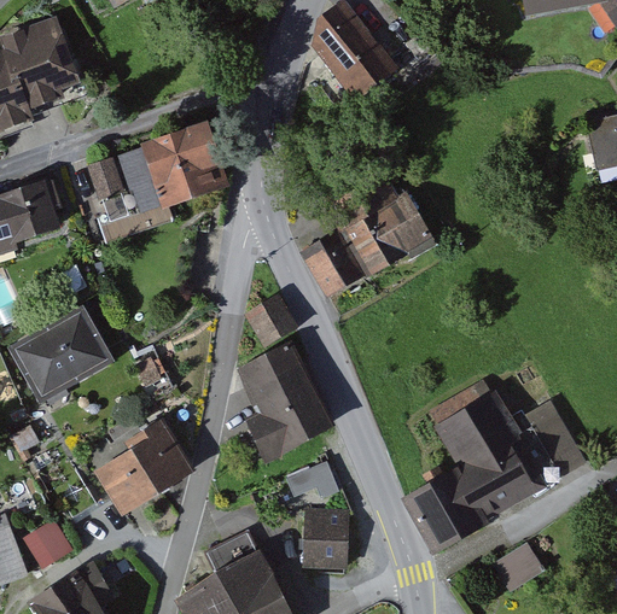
[(521,0),(523,16),(601,3),(600,0),(521,0)]
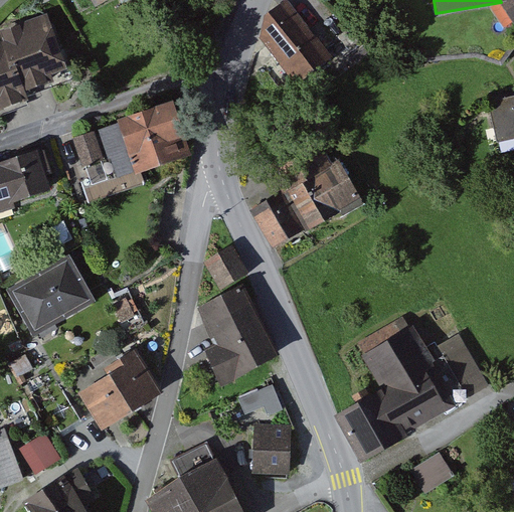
[(513,21),(513,0),(500,0),(501,2),(513,21)]
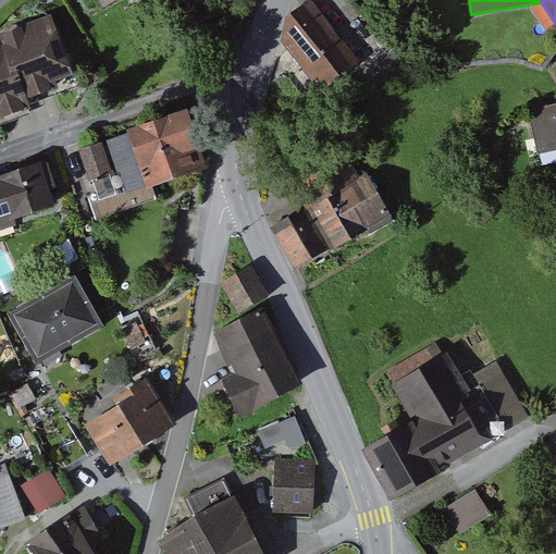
[(323,95),(361,65),(312,1),(288,20),(283,42),(323,95)]
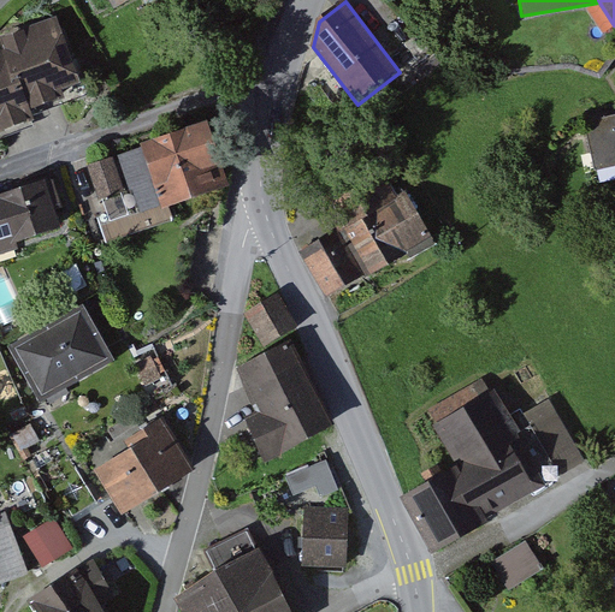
[(0,36),(4,49),(0,51),(0,125),(30,116),(27,102),(81,87),(59,18),(0,36)]
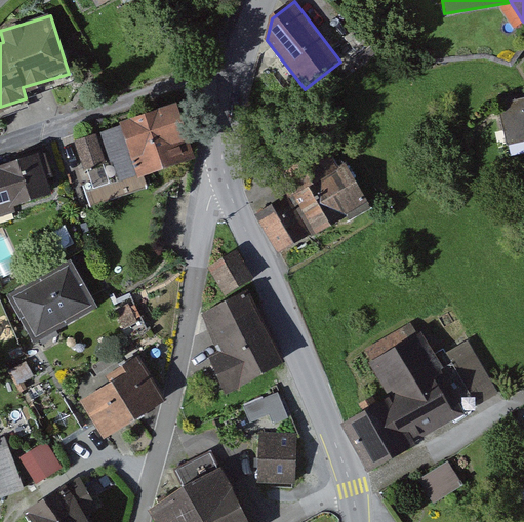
[(523,97),(499,104),(508,145),(523,141),(523,97)]
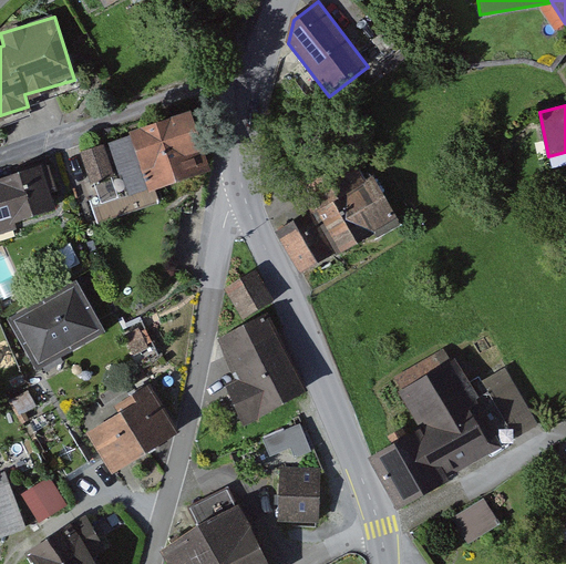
[(186,113),(124,134),(145,193),(207,171),(186,113)]
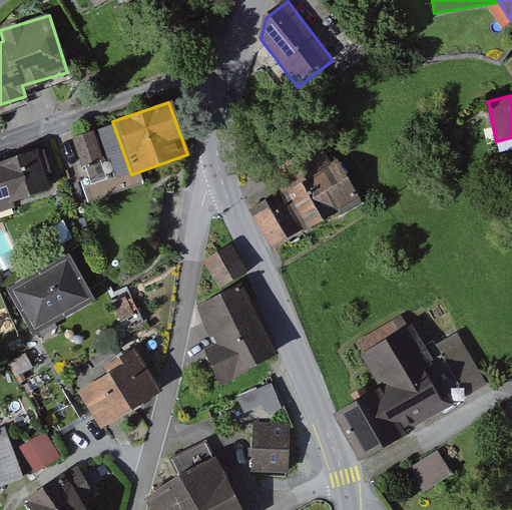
[(105,157),(96,132),(73,140),(81,165),(105,157)]
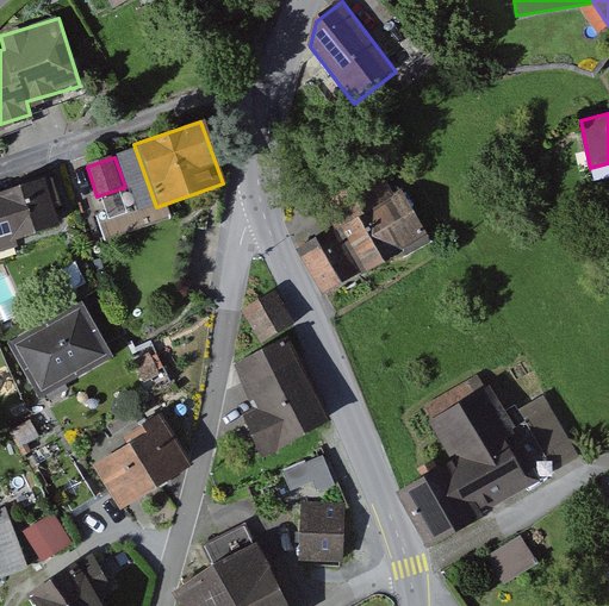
[(334,229),(360,272),(424,233),(399,192),(395,195),(383,175),(323,210),(334,229)]
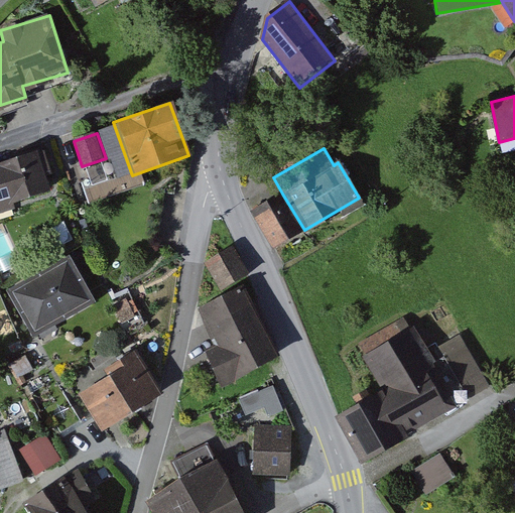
[(0,211),(50,195),(35,150),(0,161),(0,211)]
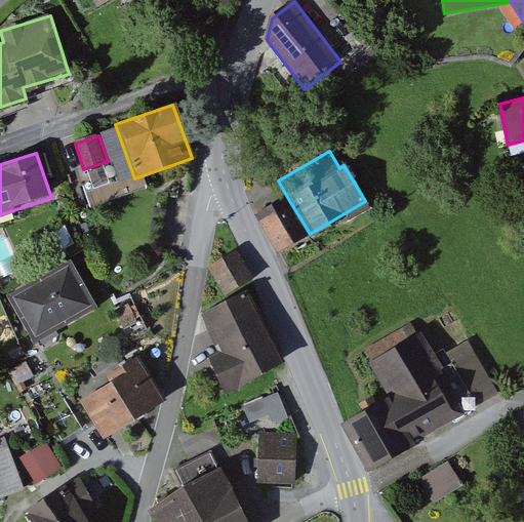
[(258,213),(281,250),(310,234),(287,197),(258,213)]
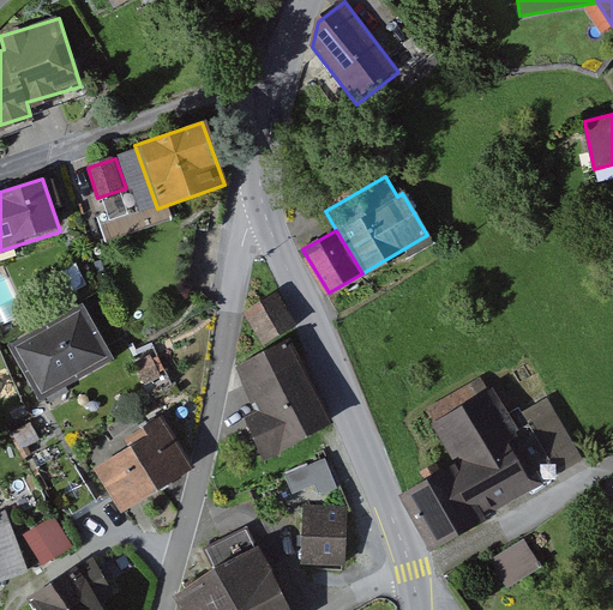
[(250,310),(265,342),(290,328),(275,299),(250,310)]
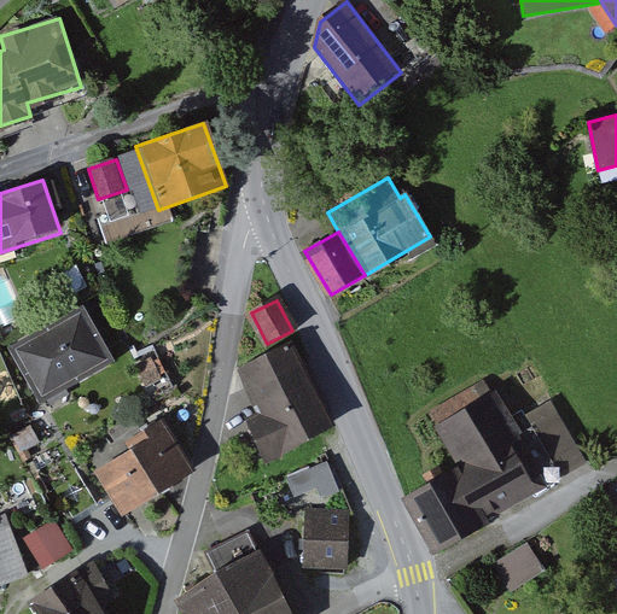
[(81,307),(6,349),(36,403),(111,361),(81,307)]
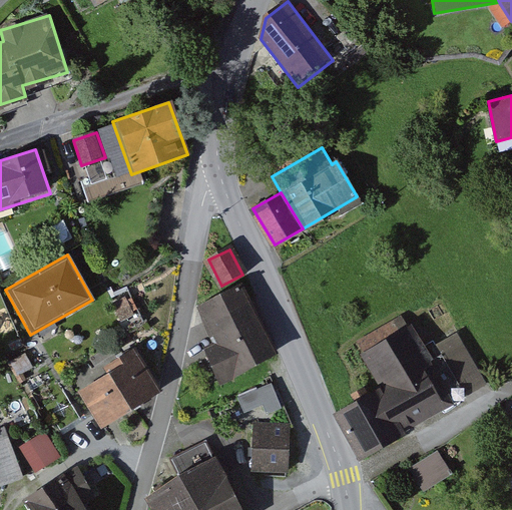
[(223,379),(276,352),(240,285),(200,306),(219,342),(207,348),(223,379)]
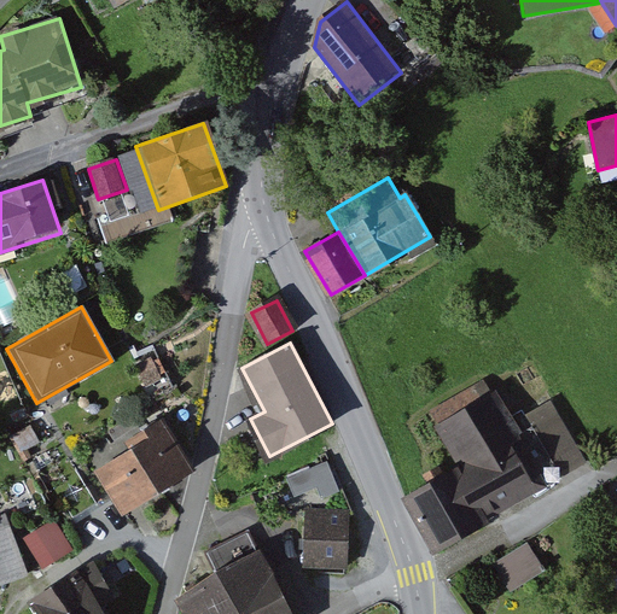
[(403,497),(434,548),(536,489),(481,395),(434,422),(458,466),(403,497)]
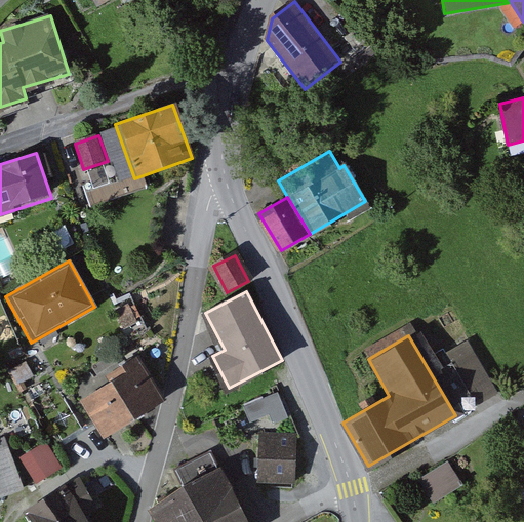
[(76,396),(103,439),(162,401),(135,359),(76,396)]
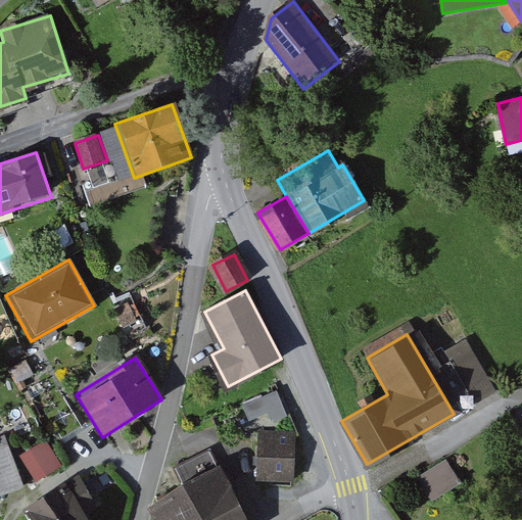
[(271,421),(286,415),(275,390),(241,405),(248,420),(267,412),(271,421)]
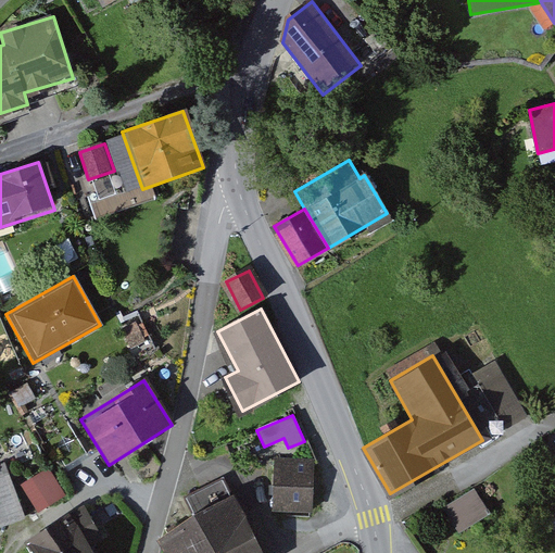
[(275,455),(274,514),(313,515),(314,456),(275,455)]
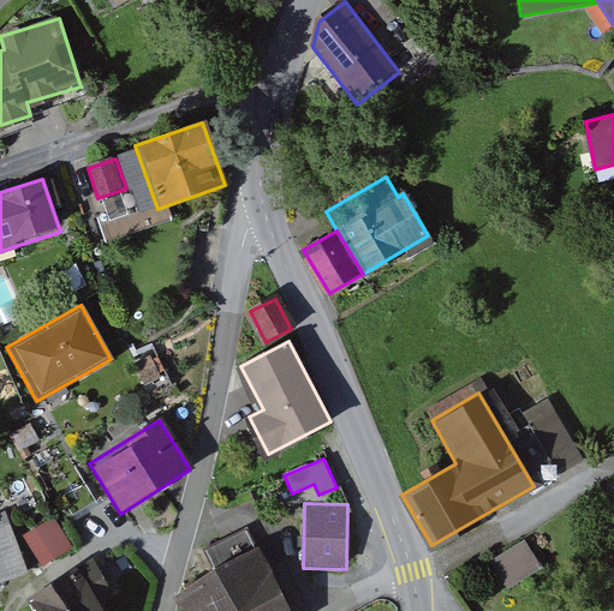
[(55,522),(22,540),(37,568),(71,549),(55,522)]
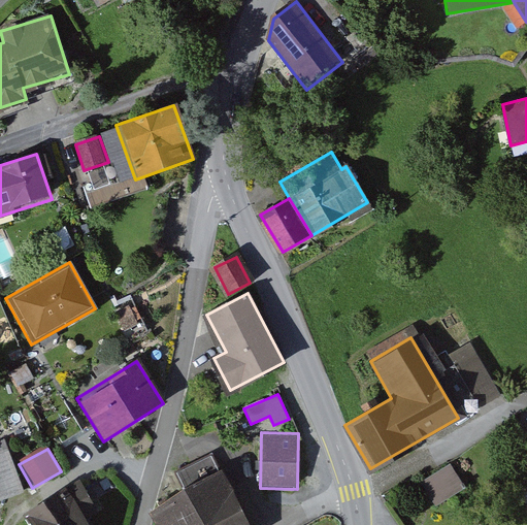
[(155,509),(162,524),(249,524),(218,458),(173,479),(180,495),(155,509)]
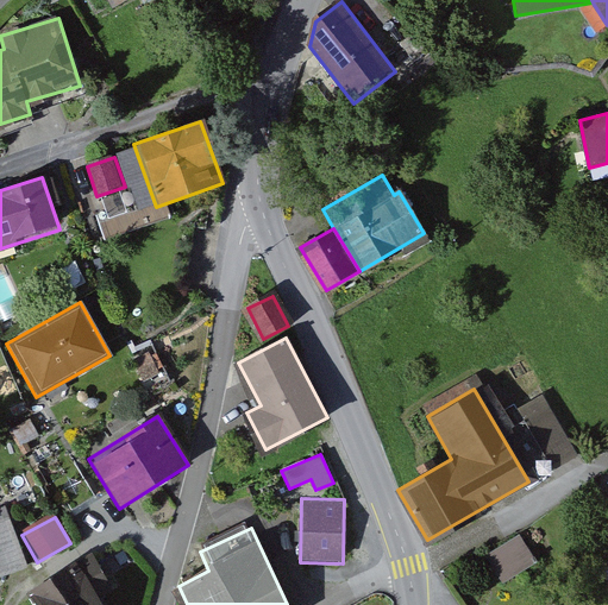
[(520,534),(489,553),(507,580),(537,561),(520,534)]
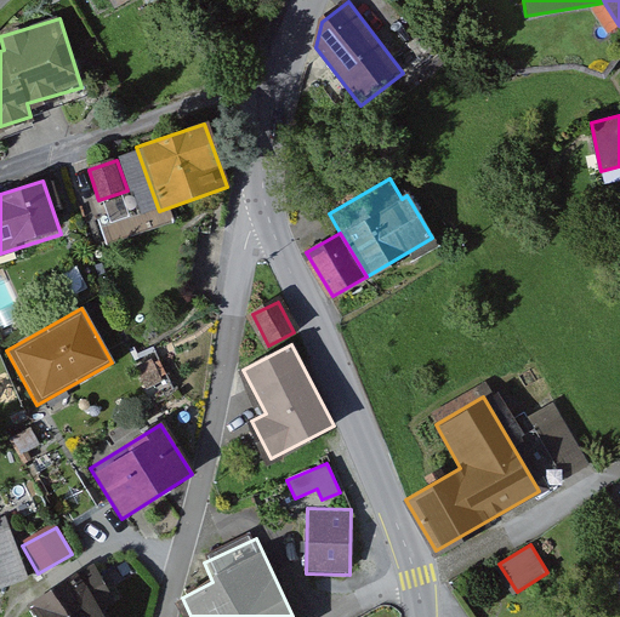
[(107,616),(85,577),(30,607),(35,616),(107,616)]
